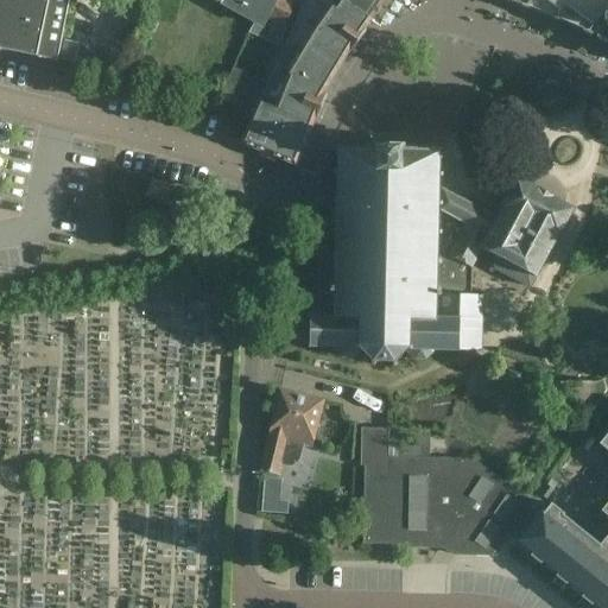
[(0,0),(0,50),(36,58),(48,0),(0,0)]
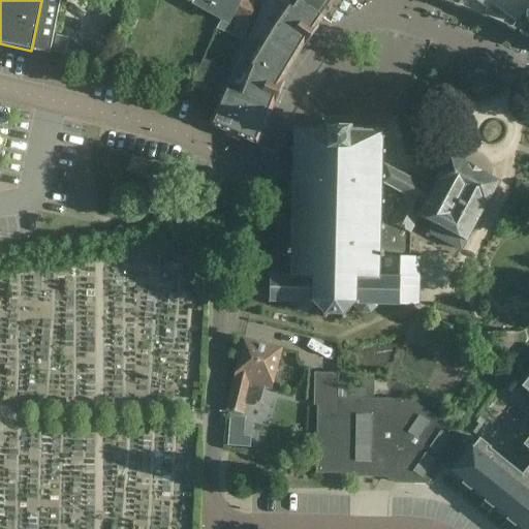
[(59,0),(41,0),(31,51),(50,54),(59,0)]
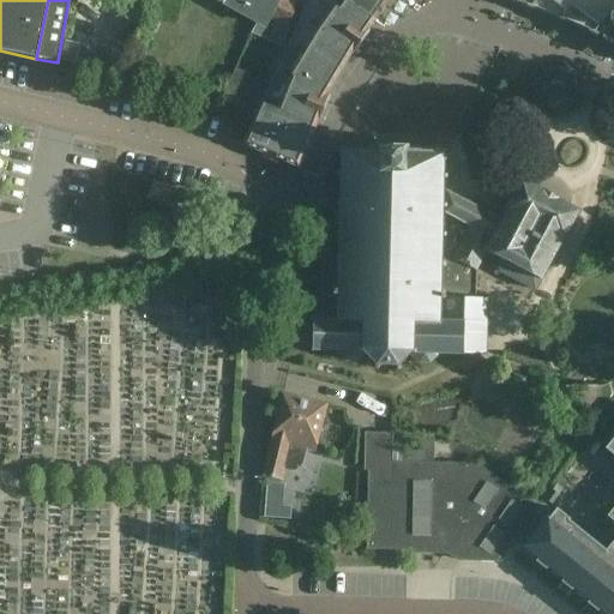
[(218,0),(265,26),(269,19),(278,0),(218,0)]
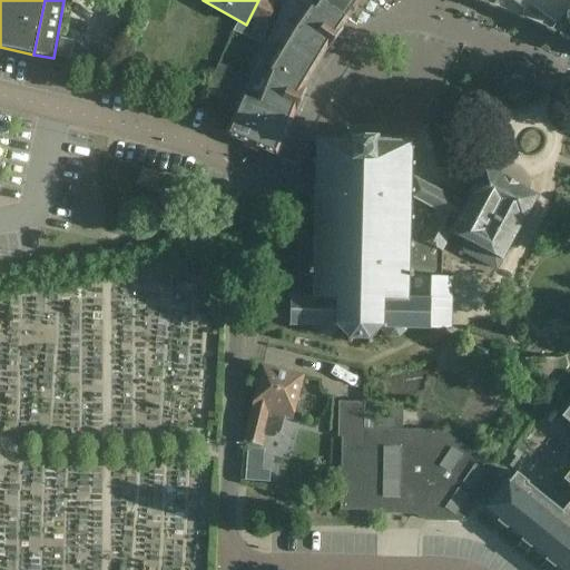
[(314,39),(277,16),(237,105),(225,135),(277,156),(295,110),(297,111),(306,89),(303,88),(327,48),(328,48),(342,29),(341,28),(360,0),(321,0),(318,5),(324,9),(318,16),(326,21),(314,39)]
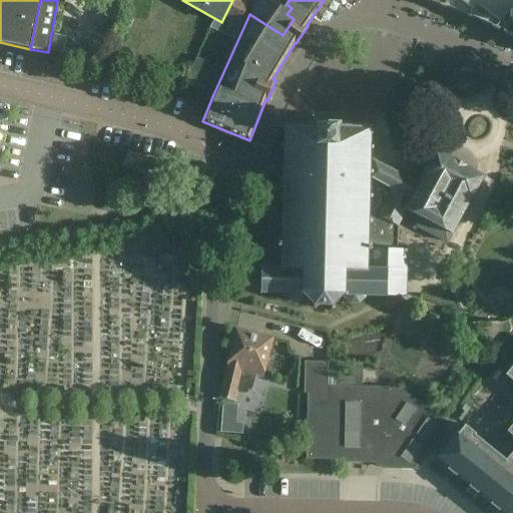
[(246,0),(232,0),(224,16),(239,23),(250,1),(246,0)]
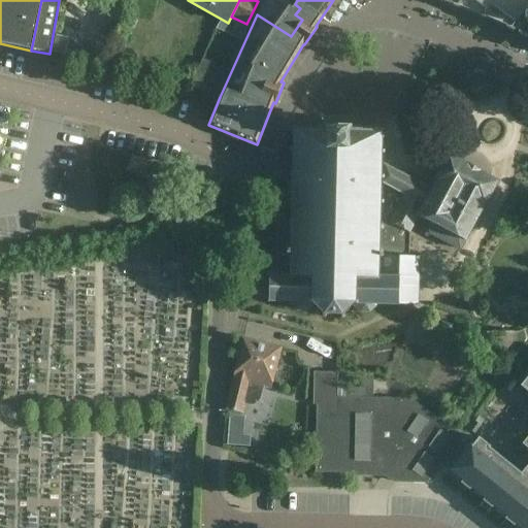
[(297,0),(263,0),(257,13),(257,14),(291,36),(302,20),(295,14),(300,8),(295,4),(297,0)]
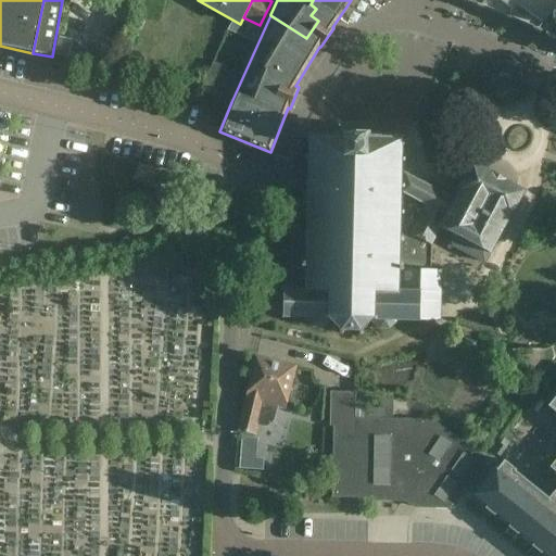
[(555,0),(481,0),(488,2),(516,13),(543,25),(550,19),(554,22),(555,24),(555,26),(555,0)]
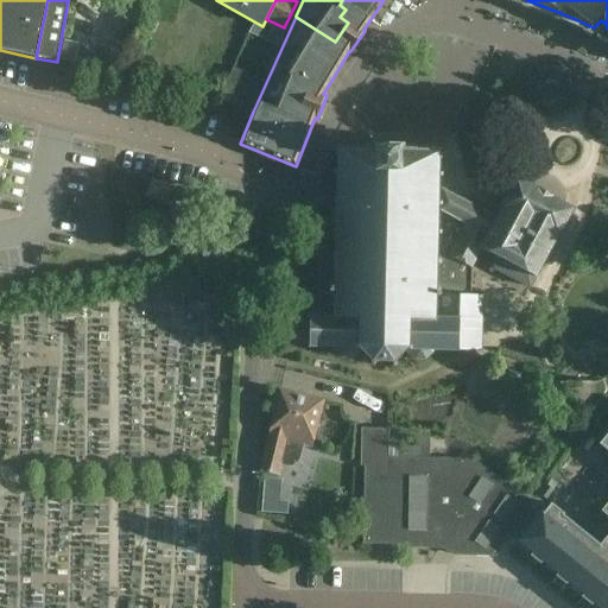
[(236,97),(245,73),(229,68),(221,92),(236,97)]
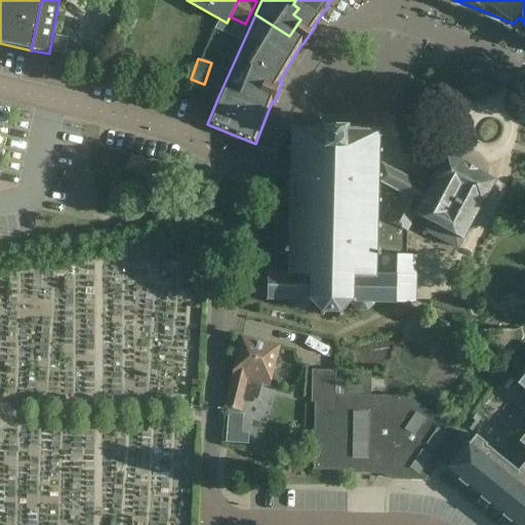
[(415,213),(430,185),(428,182),(426,183),(425,185),(379,160),(379,153),(382,153),(382,148),(379,148),(379,134),(381,134),(381,132),(381,131),(379,130),(378,129),(374,130),(357,130),(358,129),(348,129),(348,124),(340,124),(340,125),(322,125),(322,129),(314,128),(313,129),(295,129),(295,128),(291,129),(291,130),(289,130),(289,134),(291,134),(291,147),(288,147),(288,151),(291,152),(290,171),(288,171),(286,201),(290,201),(289,221),(275,221),(274,272),(268,272),(268,299),(289,299),(289,303),(295,309),(304,309),(312,301),(320,312),(319,314),(323,316),(324,313),(336,313),(339,316),(342,314),(340,312),(351,303),(357,310),(367,310),(373,304),(373,301),(414,303),(415,254),(406,254),(407,230),(415,213)]
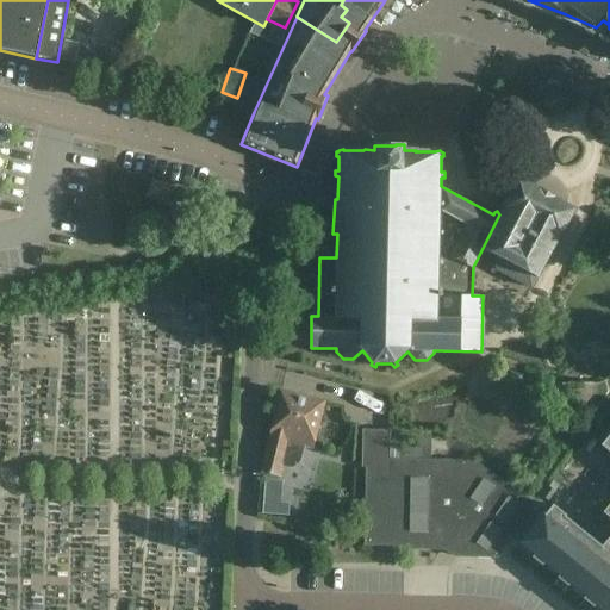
[(517,180),(499,215),(483,248),(502,257),(496,268),(531,287),(536,277),(539,278),(576,210),(517,180)]
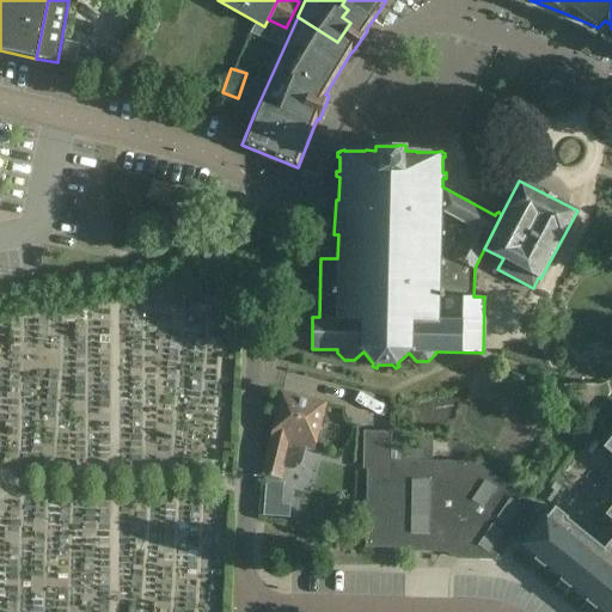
[(179,193),(151,182),(145,199),(173,209),(179,193)]
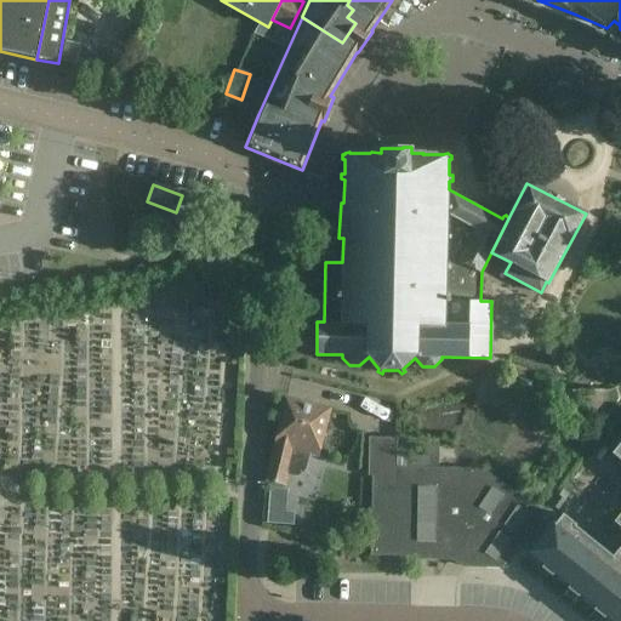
[(329,409),(285,399),(266,480),(284,484),(286,476),(297,478),(307,472),(311,455),(318,456),(329,409)]
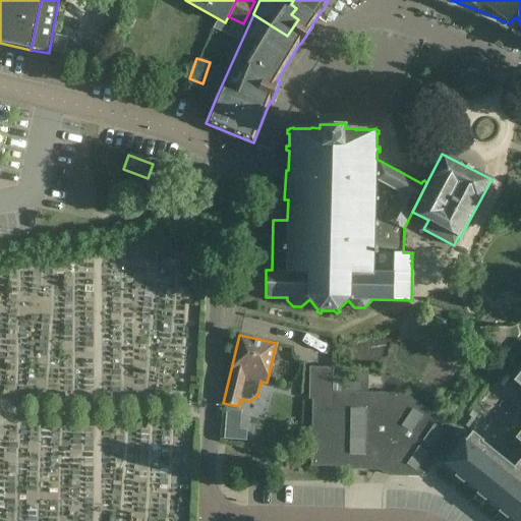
[(507,363),(502,371),(509,377),(514,368),(507,363)]
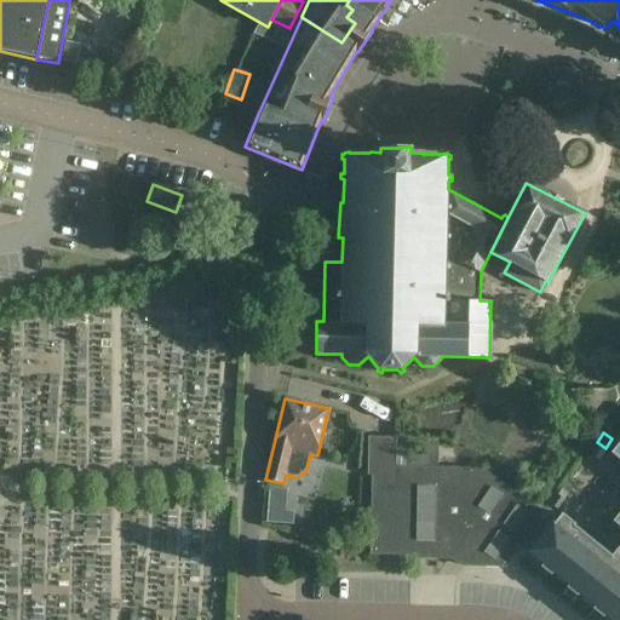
[(396,437),(394,437),(367,437),(368,477),(371,477),(369,552),(369,556),(417,556),(424,556),(453,557),(459,561),(465,566),(469,567),(505,568),(532,530),(538,522),(545,512),(544,512),(521,497),(480,468),(454,468),(395,466),(396,437)]
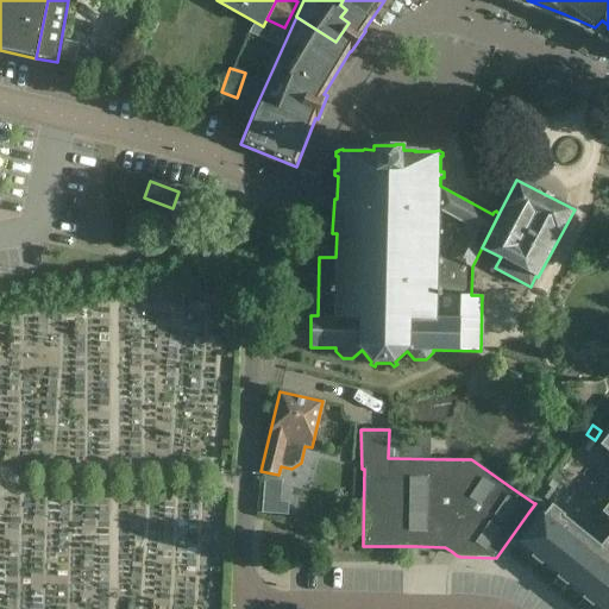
[(608,529),(598,544),(564,518),(565,515),(552,506),(545,514),(544,513),(519,544),(559,576),(558,578),(567,586),(570,584),(584,596),(583,598),(594,607),(595,604),(600,608),(608,608),(608,431),(607,435),(608,437),(601,446),(608,452),(608,529)]
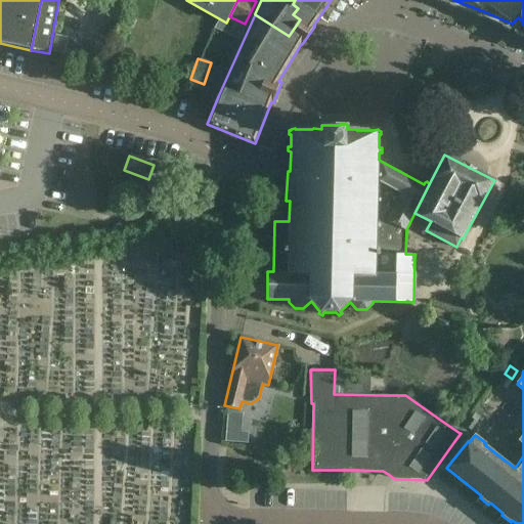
[(239,440),(239,412),(224,412),(224,440),(239,440)]
